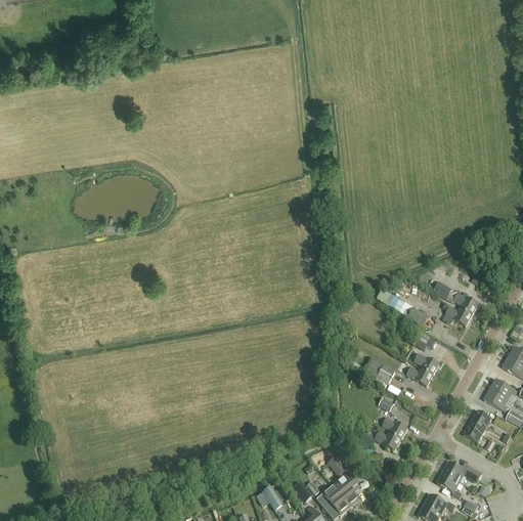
[(465,298),(438,281),(433,292),(451,302),(452,301),(461,305),(459,308),(471,315),(477,304),(465,297),(465,298)]
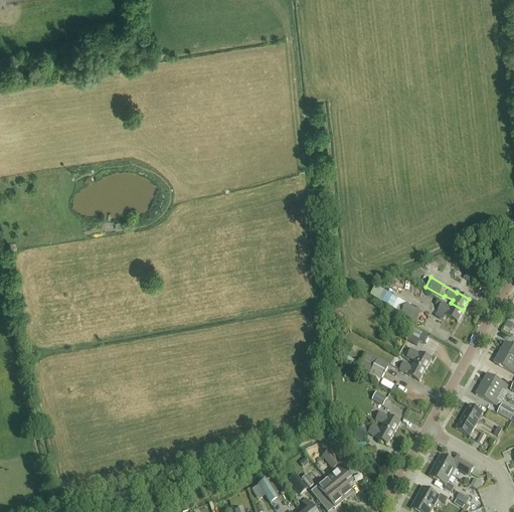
[(410,298),(408,303),(418,307),(420,302),(410,298)]
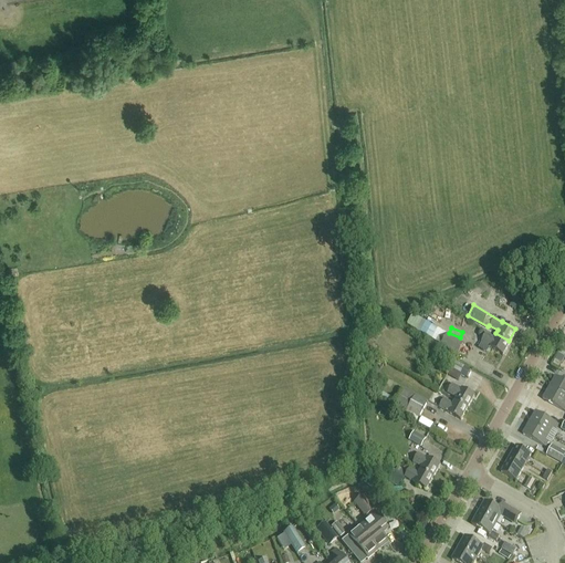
[(502,353),(509,341),(495,333),(494,336),(485,331),(480,340),(489,345),(502,353)]
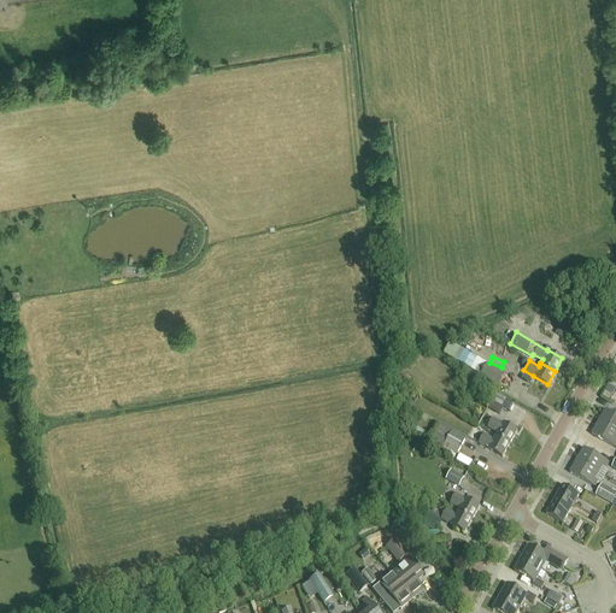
[(498,383),(504,372),(486,363),(480,372),(498,383)]
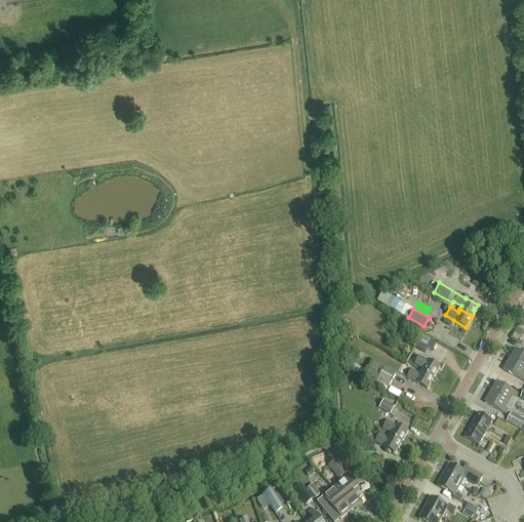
[(424,352),(428,346),(432,348),(436,342),(419,332),(416,339),(412,345),(424,352)]
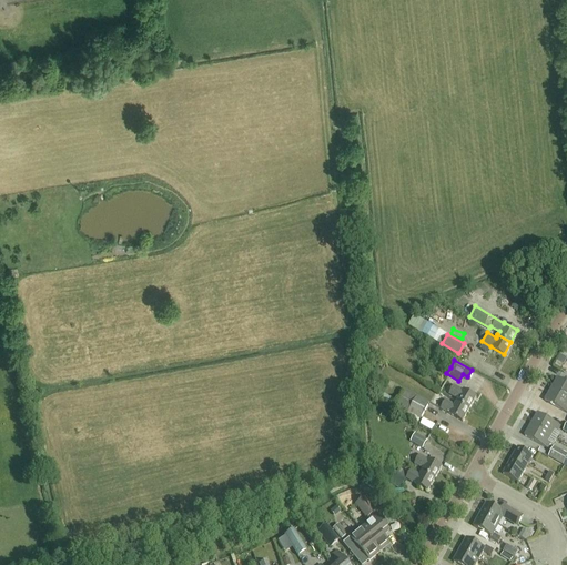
[(377,370),(373,377),(385,384),(390,376),(377,370)]
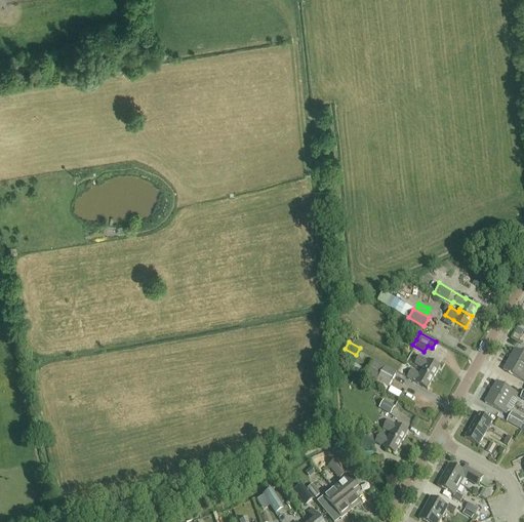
[(508,358),(523,366),(523,352),(514,347),(508,358)]
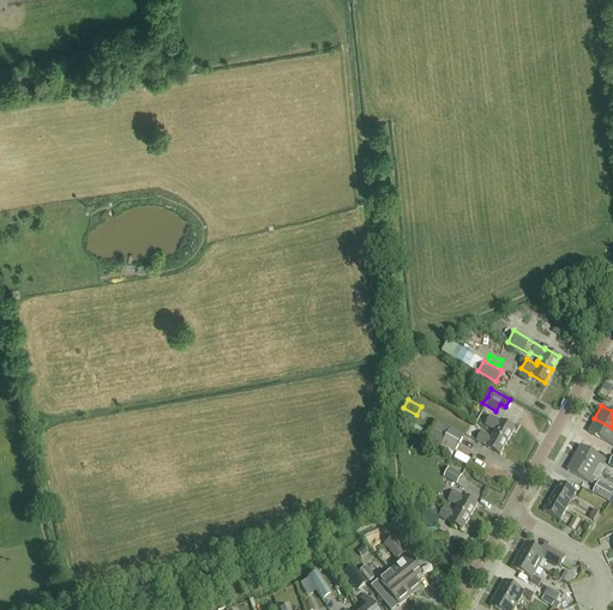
[(492,432),(506,440),(514,427),(499,418),(499,420),(490,414),(485,423),(494,428),(492,432)]
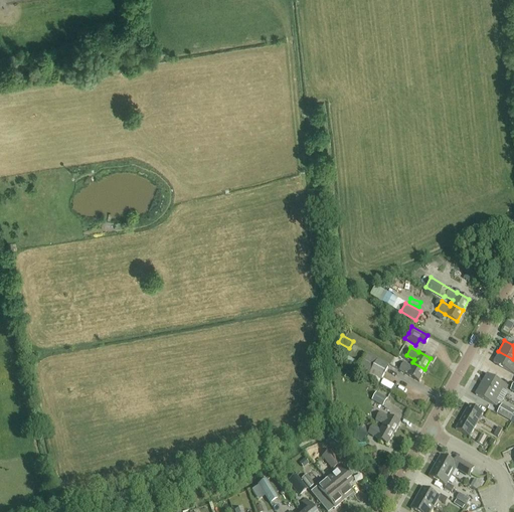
[(513,366),(513,364),(513,359),(498,351),(493,361),(513,373),(513,371),(513,366)]
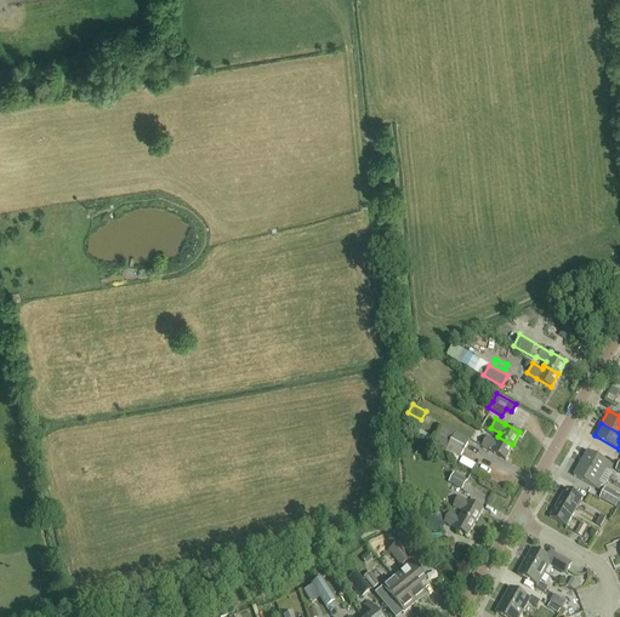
[(468,438),(455,430),(443,424),(433,443),(445,449),(443,452),(456,460),(459,456),(468,438)]
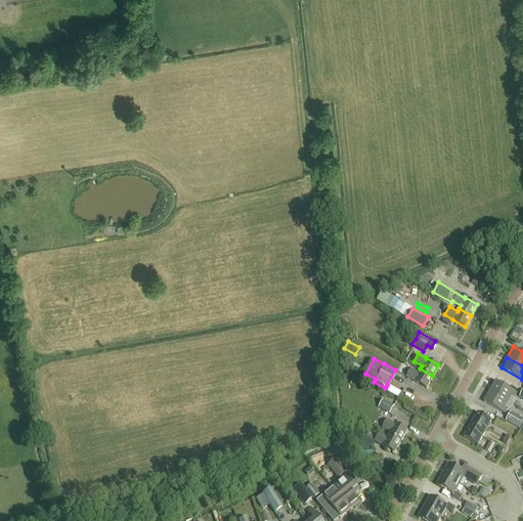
[(432,376),(420,368),(418,372),(409,366),(405,375),(413,380),(426,387),(432,376)]
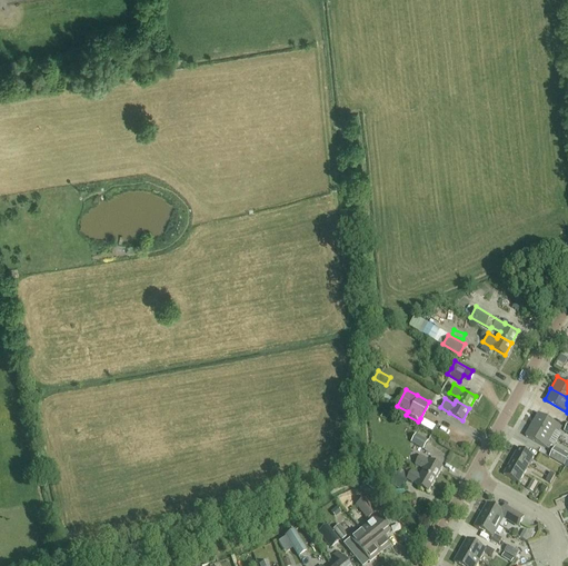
[(530,423),(550,434),(554,428),(557,430),(560,425),(537,411),(530,423)]
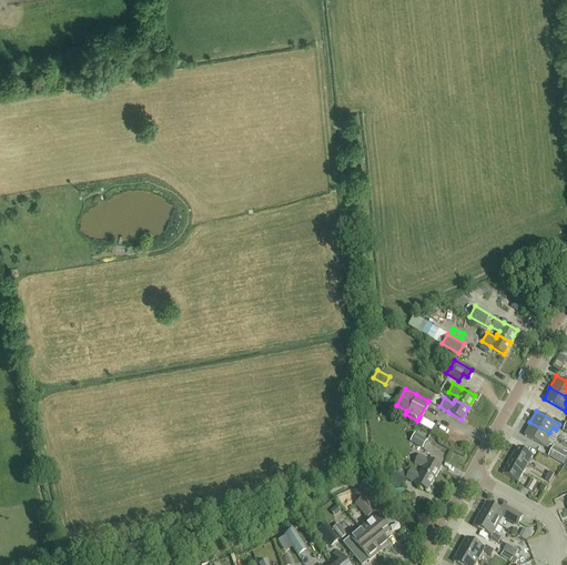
[(418,422),(431,427),(434,422),(422,415),(418,422)]
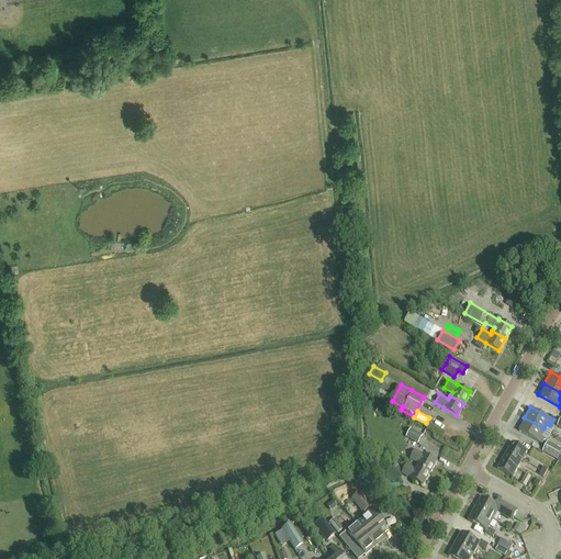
[(540,435),(543,428),(524,417),(517,428),(540,442),(543,436),(540,435)]
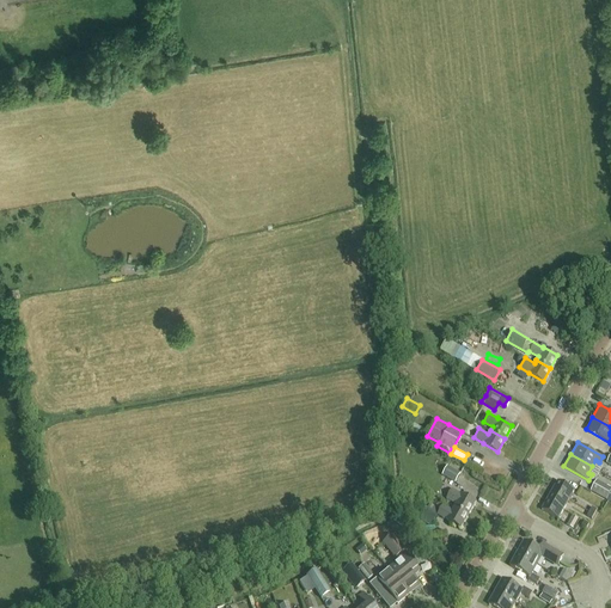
[(454,480),(460,472),(446,464),(441,473),(454,480)]
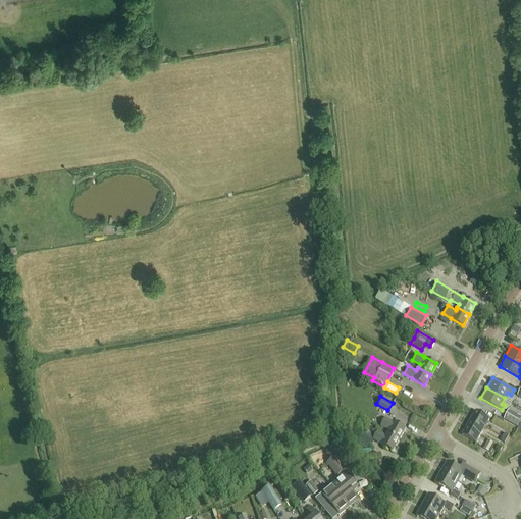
[(503,417),(516,425),(520,427),(520,415),(508,408),(503,417)]
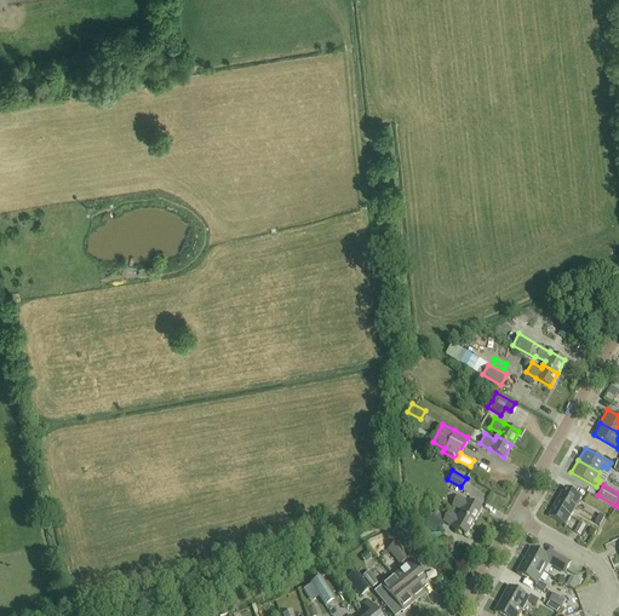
[(559,495),(575,504),(580,494),(565,485),(559,495)]
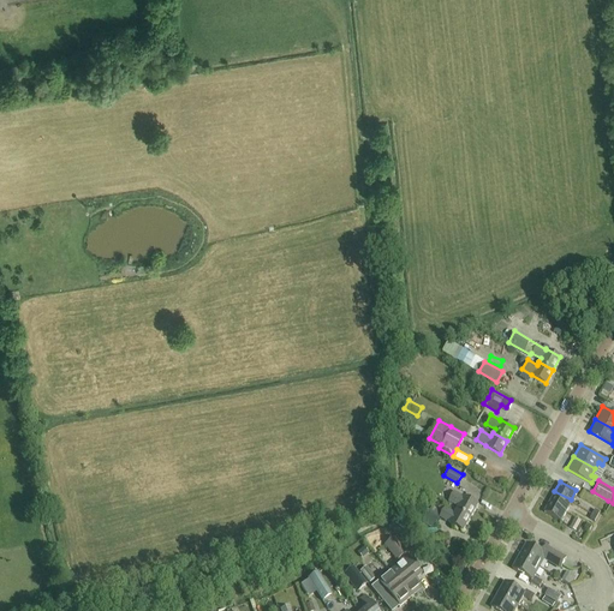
[(455,508),(470,516),(477,503),(463,495),(453,490),(448,499),(458,504),(455,508)]
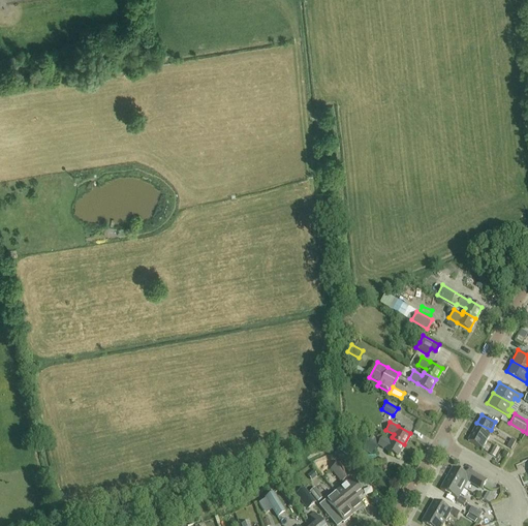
[(486,438),(491,430),(476,423),(472,431),(486,438)]
